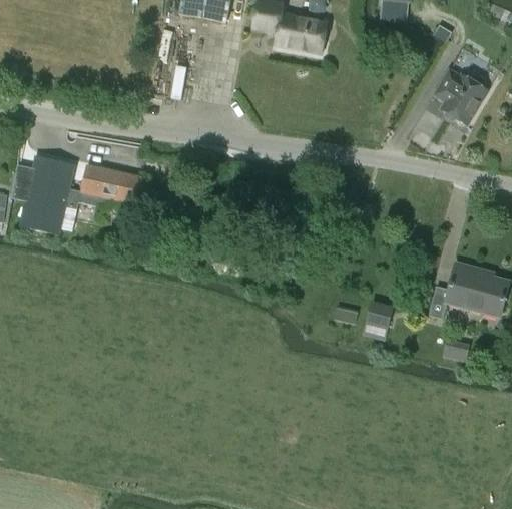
[(225,23),(229,0),(181,0),(179,14),(225,23)]
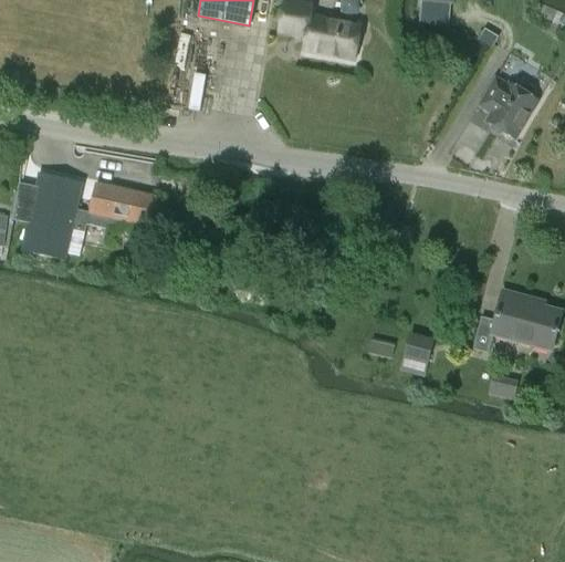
[(355,59),(362,22),(358,22),(357,19),(346,18),(345,20),(311,13),(313,2),(302,0),(283,0),(279,25),(306,31),(303,49),(355,59)]
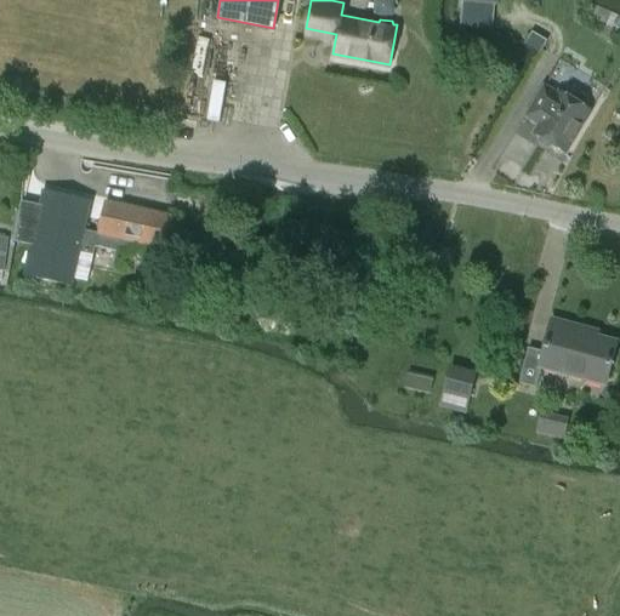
[(374,0),(373,4),(392,10),(394,0),(374,0)]
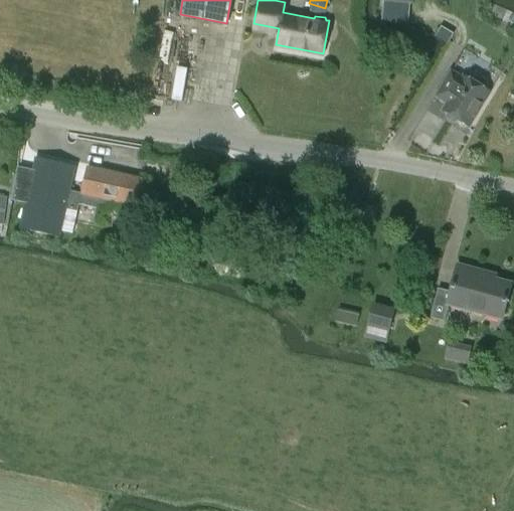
[(446,41),(452,31),(440,23),(434,32),(434,33),(446,41)]
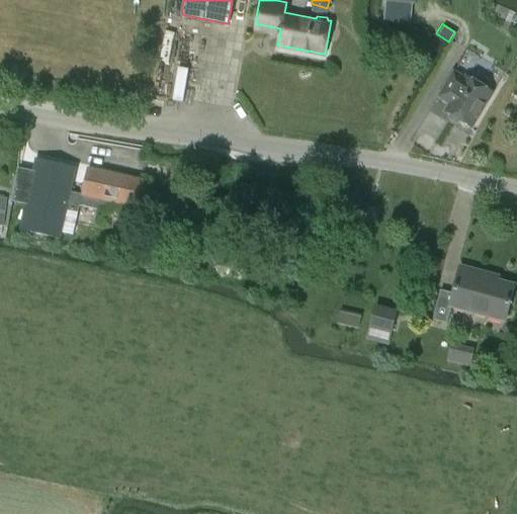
[(453,70),(439,94),(450,100),(445,109),(449,112),(449,115),(456,119),(459,118),(471,125),(493,90),(489,88),(490,87),(491,82),(489,78),(485,76),(480,76),(476,79),(476,80),(465,74),(464,76),(453,70)]
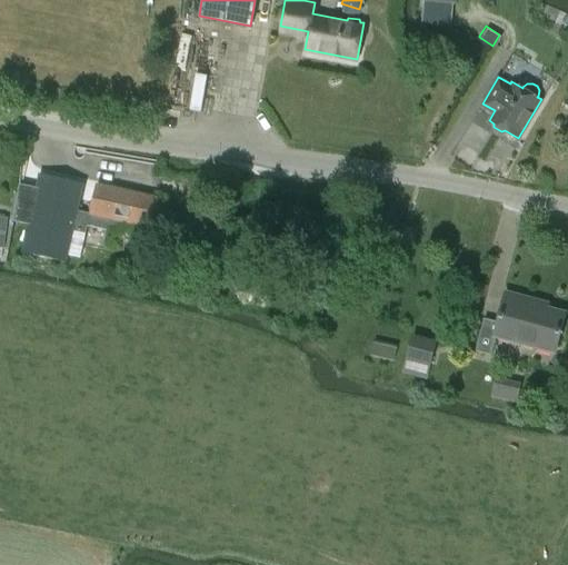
[(156,214),(157,208),(155,207),(157,196),(96,182),(89,211),(77,209),(82,181),(39,172),(36,189),(18,186),(11,219),(28,222),(21,250),(65,259),(66,253),(79,256),(87,225),(118,231),(120,219),(150,226),(153,212),(156,214)]
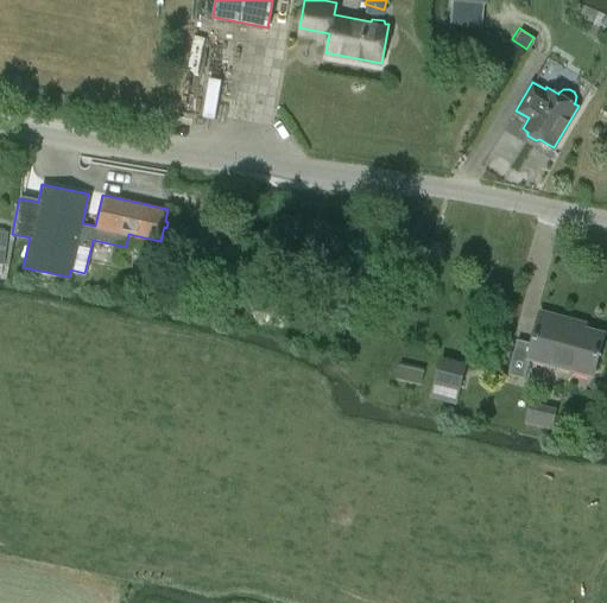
[(440,249),(441,240),(432,239),(430,247),(440,249)]
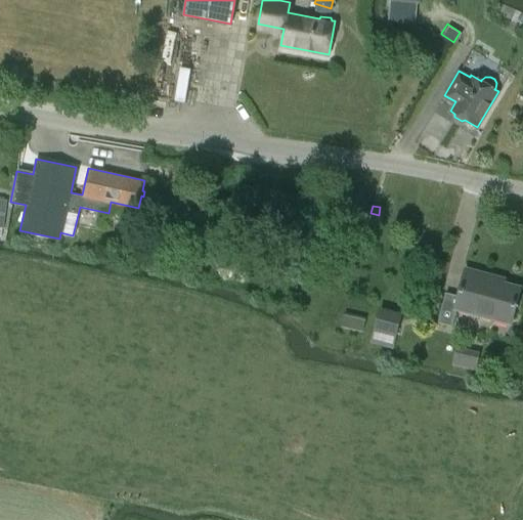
[(510,321),(519,287),(494,279),(495,275),(465,267),(458,295),(445,291),(437,320),(451,325),(455,307),(510,321)]
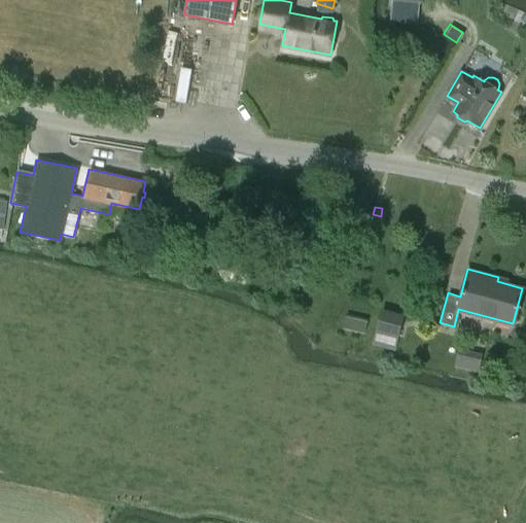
[(382,311),(374,342),(394,347),(401,316),(382,311)]
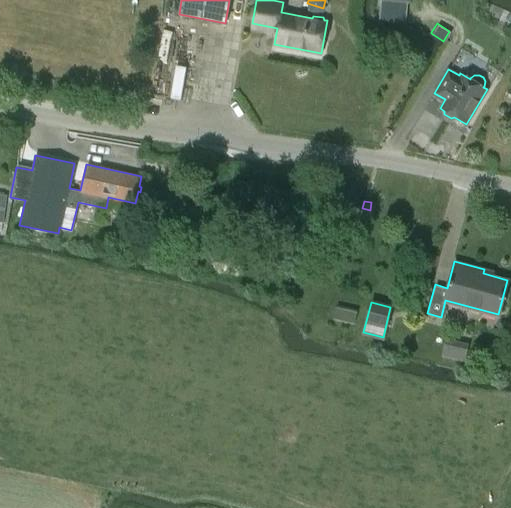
[(357,309),(336,304),(333,317),(354,322),(357,309)]
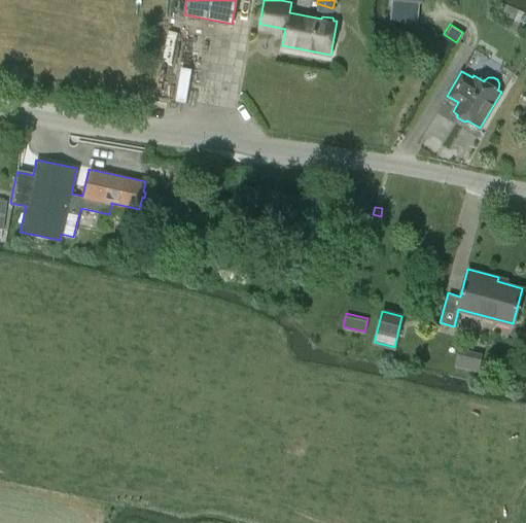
[(478,373),(483,351),(465,348),(461,370),(478,373)]
